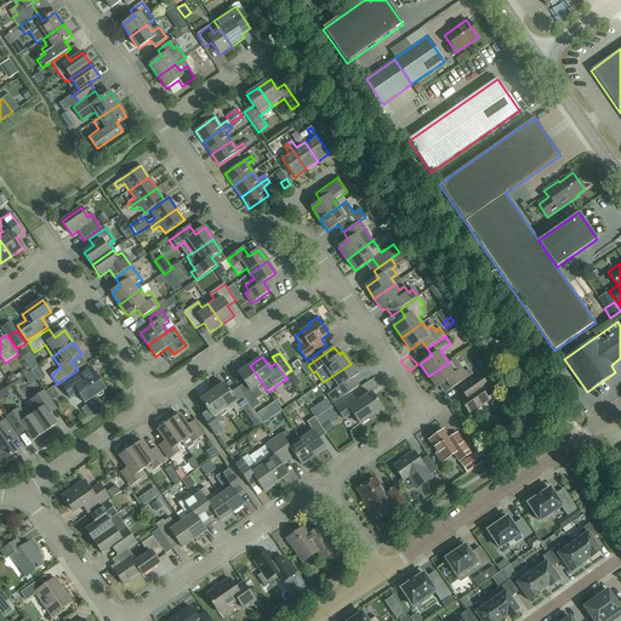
[(30,371),(38,366),(34,360),(27,365),(30,371)]
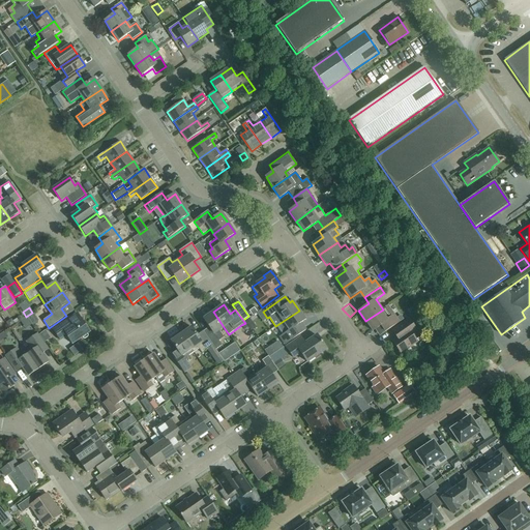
[(383,310),(365,321),(373,331),(381,326),(385,332),(400,322),(393,315),(388,318),(383,310)]
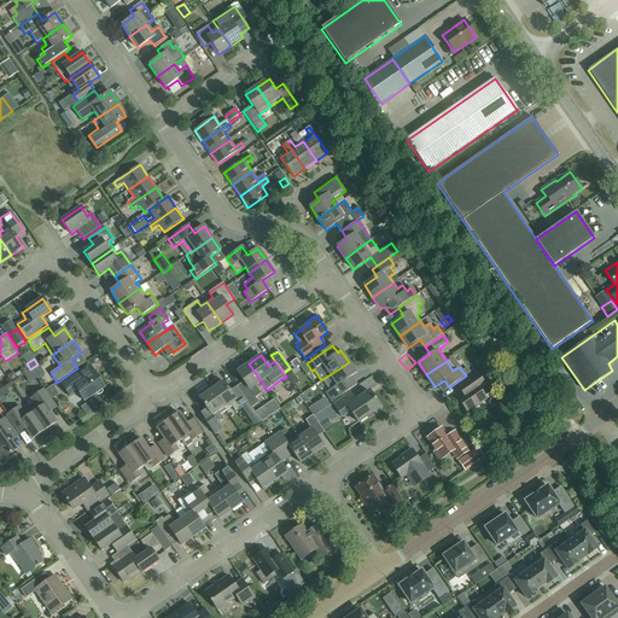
[(349,362),(321,380),(330,392),(327,394),(332,402),(349,390),(357,384),(351,377),(356,373),(349,362)]
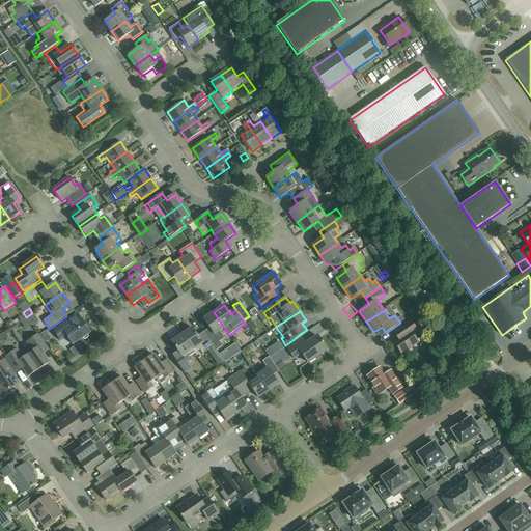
[(219,331),(224,328),(214,312),(203,319),(210,328),(203,332),(214,346),(217,351),(222,346),(219,342),(224,338),(219,331)]
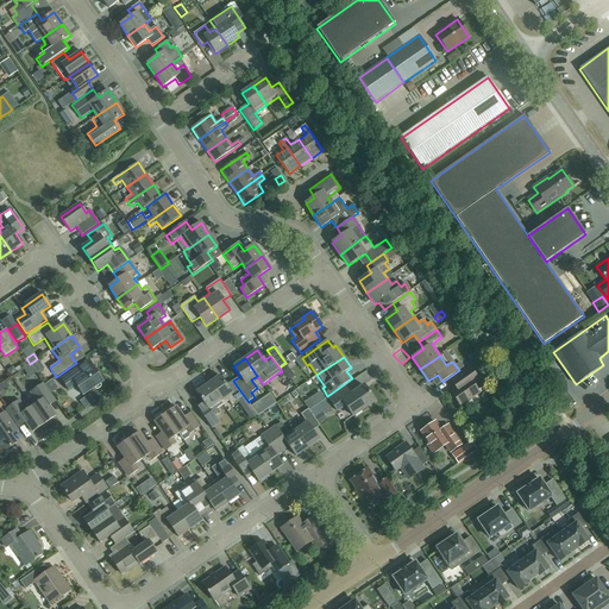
[(101,388),(101,385),(100,384),(104,382),(88,360),(61,380),(69,391),(77,387),(83,396),(94,388),(95,390),(98,390),(101,388)]
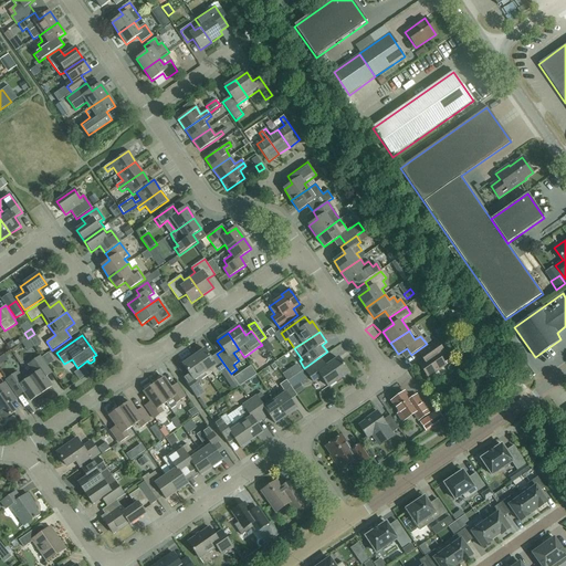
[(261,344),(262,345),(264,349),(270,346),(266,341),(261,344)]
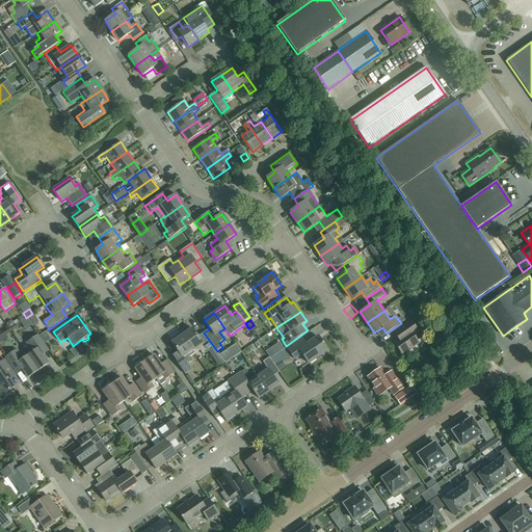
[(402,355),(419,344),(414,336),(419,333),(410,320),(395,330),(400,339),(394,343),(402,355)]
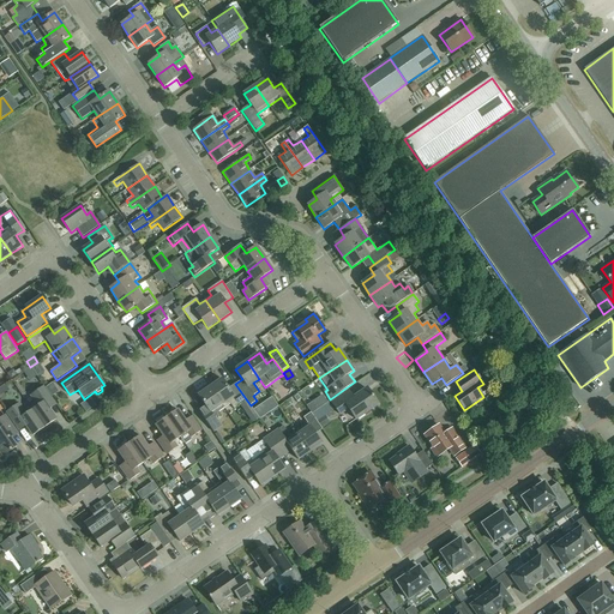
[(247,401),(235,384),(228,389),(222,379),(210,387),(224,408),(230,404),(234,409),(247,401)]
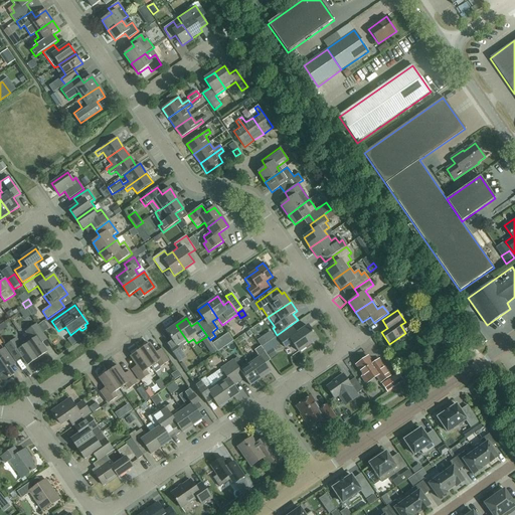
[(25,341),(37,359),(47,352),(41,344),(47,340),(37,324),(26,332),(30,338),(25,341)]
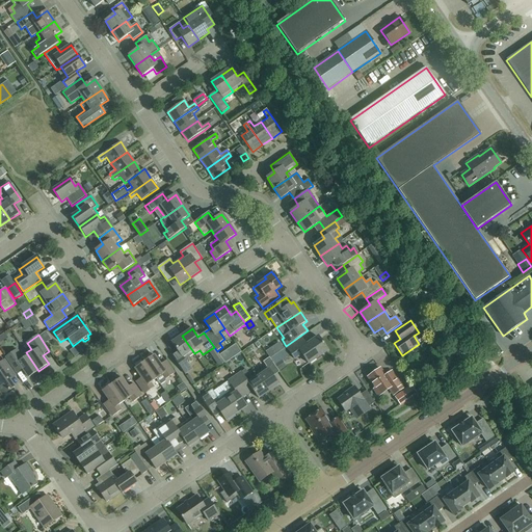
[(180,335),(171,340),(173,342),(171,343),(178,351),(171,355),(185,374),(191,370),(187,365),(192,362),(189,357),(194,353),(182,336),(181,337),(180,335)]
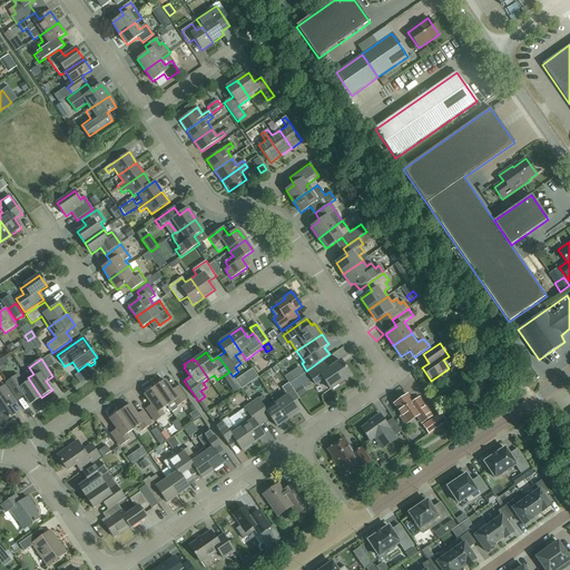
[(351,375),(341,361),(328,370),(323,362),(307,373),(315,385),(323,380),(331,390),(351,375)]
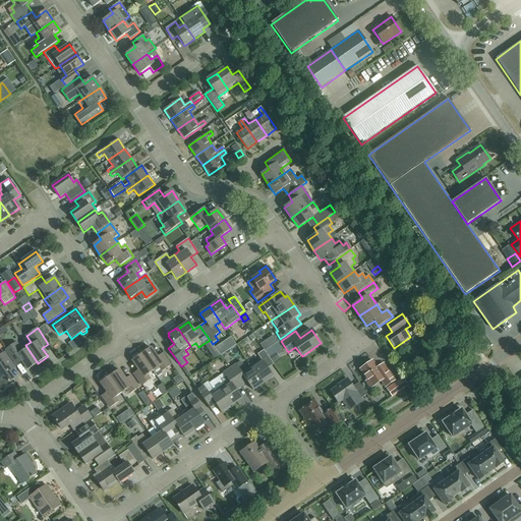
[(251,366),(263,384),(273,377),(266,366),(272,362),(269,357),(283,348),(278,342),(264,351),(264,350),(257,354),(262,359),(251,366)]
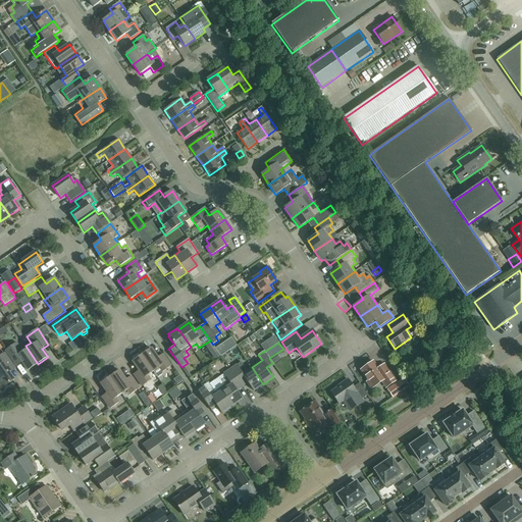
[(38,364),(25,346),(20,350),(16,344),(5,351),(15,367),(21,362),(28,371),(38,364)]
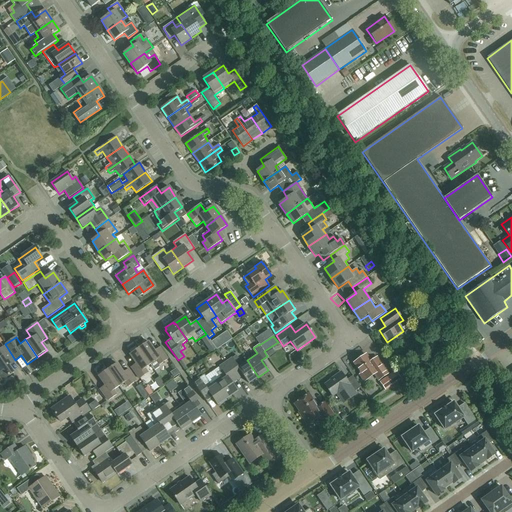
[(139,348),(150,365),(155,371),(159,368),(159,365),(168,359),(160,348),(155,351),(148,342),(139,348)]
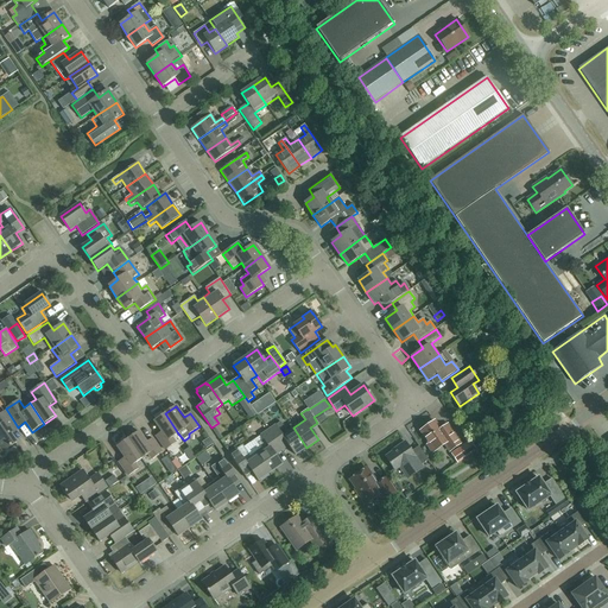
[(248,407),(241,411),(245,419),(252,416),(248,407)]
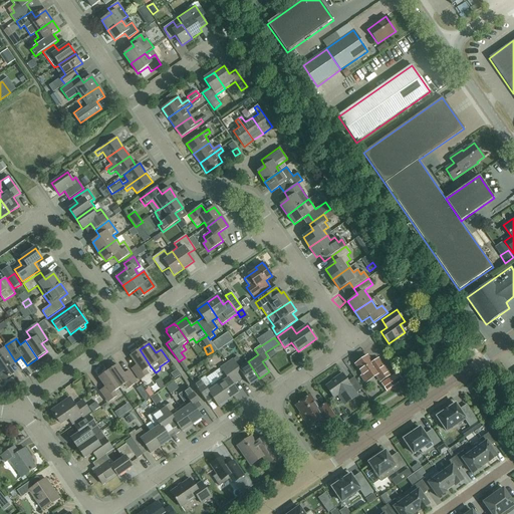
[(0,378),(2,382),(14,374),(9,367),(15,363),(4,348),(0,350),(0,378)]
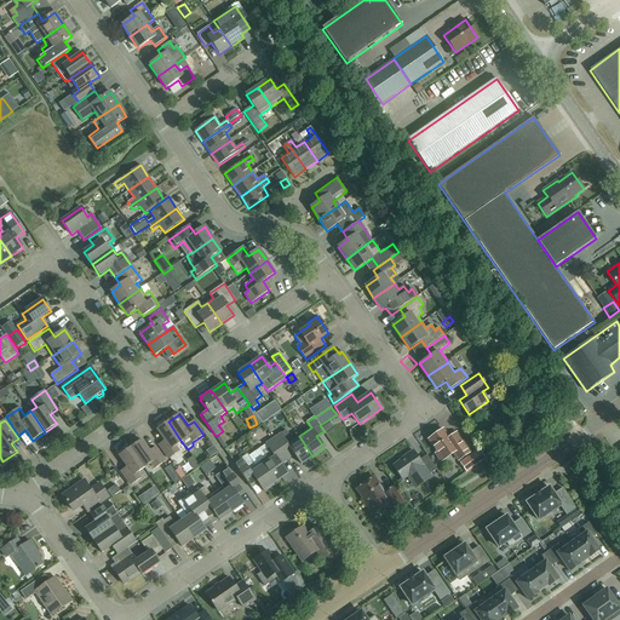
[(168,459),(179,452),(176,446),(182,442),(168,422),(158,430),(165,441),(159,445),(168,459)]
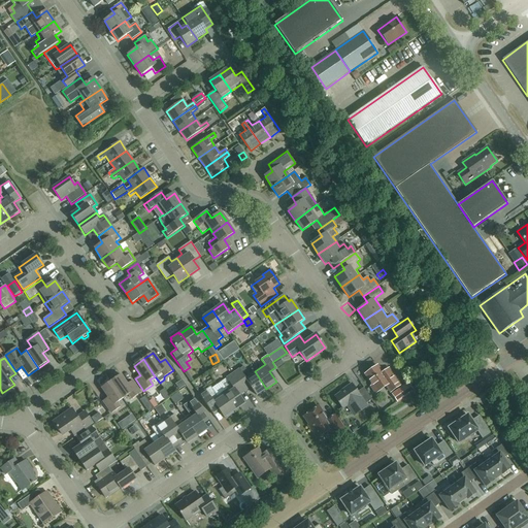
[(238,370),(233,374),(243,389),(250,385),(257,395),(266,389),(255,371),(250,374),(243,366),(238,370)]
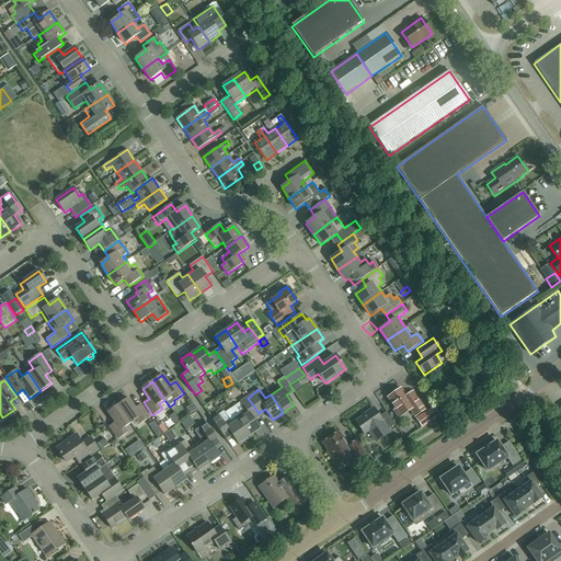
[(410,401),(401,389),(388,398),(396,410),(393,411),(399,419),(410,410),(415,416),(425,410),(416,397),(410,401)]
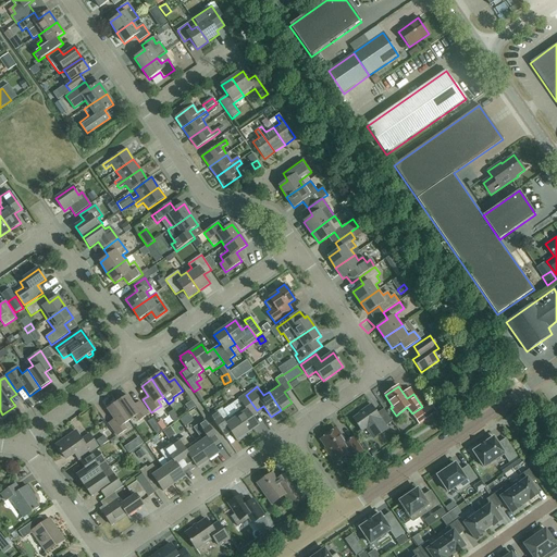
[(250,415),(257,410),(246,395),(239,399),(242,403),(236,406),(239,411),(234,415),(247,433),(258,425),(250,415)]
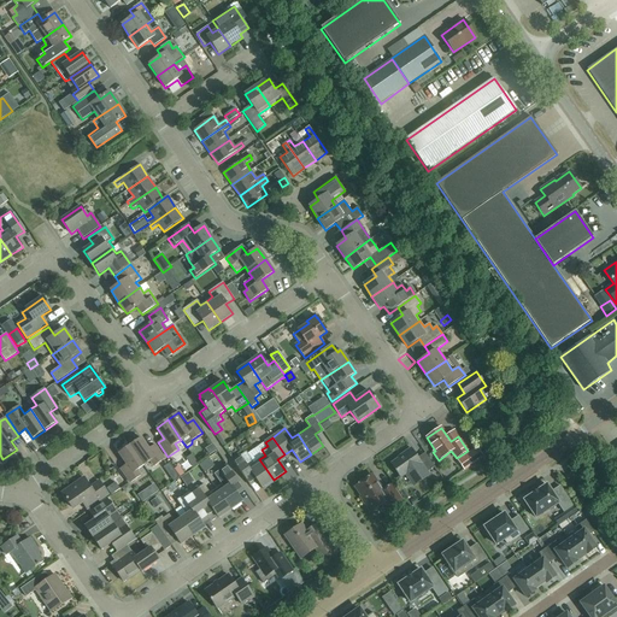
[(130,446),(144,465),(151,460),(154,466),(164,459),(154,445),(148,450),(141,439),(130,446)]
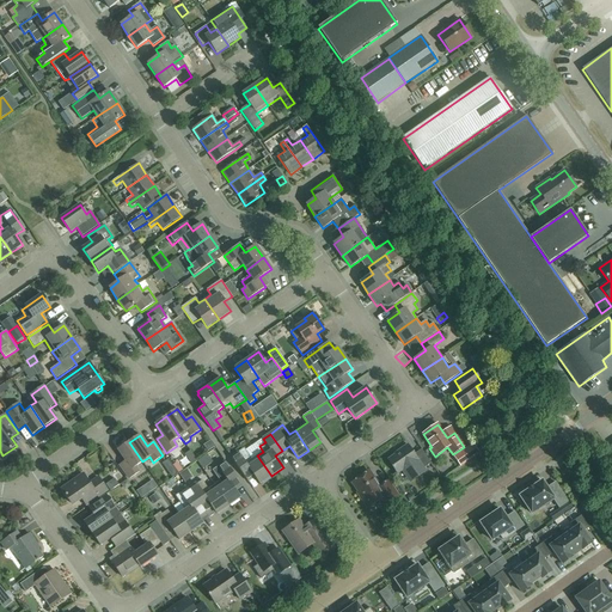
[(135,466),(142,461),(129,442),(117,450),(126,461),(120,465),(129,479),(140,472),(135,466)]
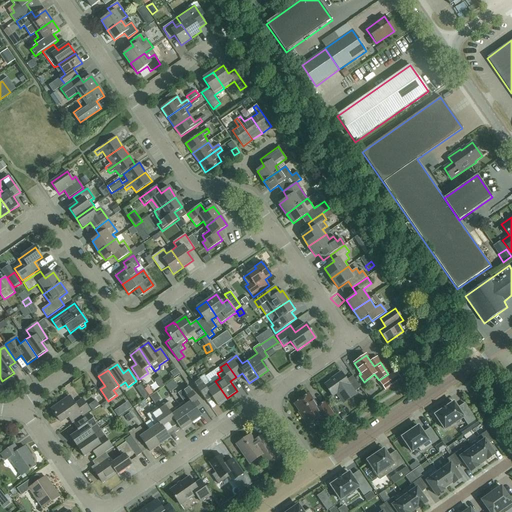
[(346,380),(341,372),(331,379),(330,381),(324,385),(332,396),(336,393),(342,401),(344,404),(357,395),(355,391),(361,388),(353,376),(346,380)]
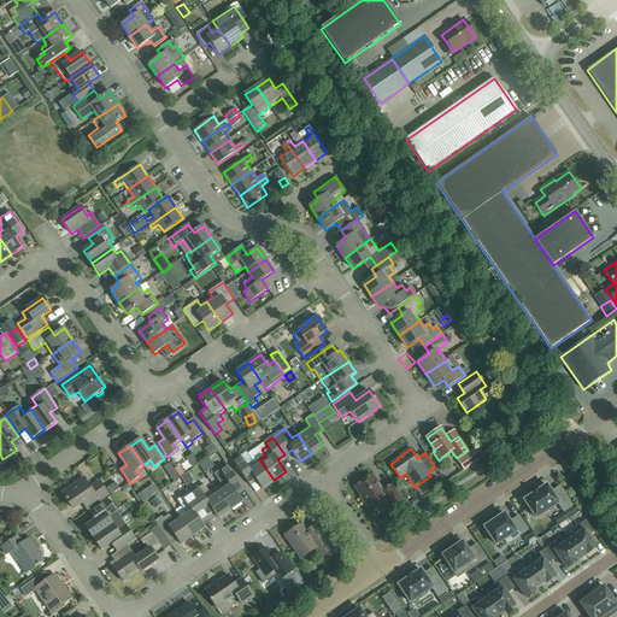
[(468,456),(474,464),(483,457),(477,448),(468,456)]
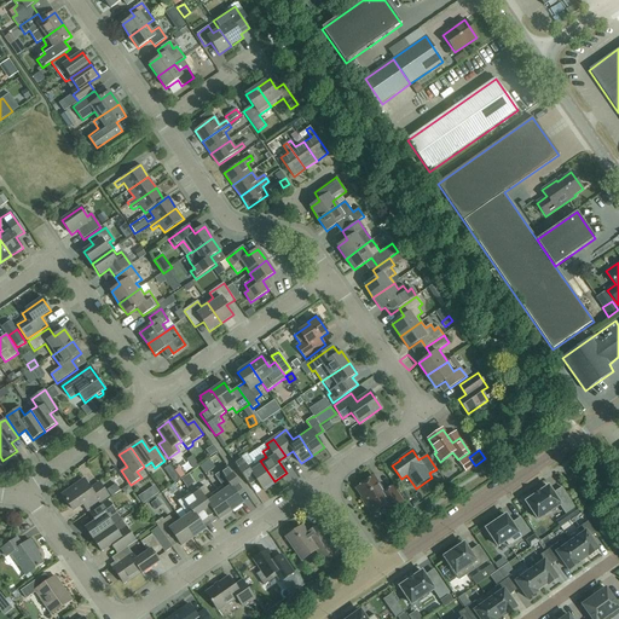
[(275,481),(260,461),(254,464),(247,453),(233,463),(250,487),(258,482),(262,490),(275,481)]
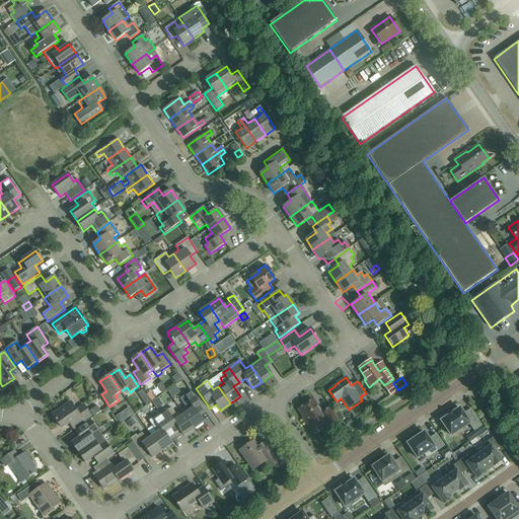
[(181,412),(194,429),(204,423),(199,416),(205,412),(191,391),(180,399),(187,409),(181,412)]
